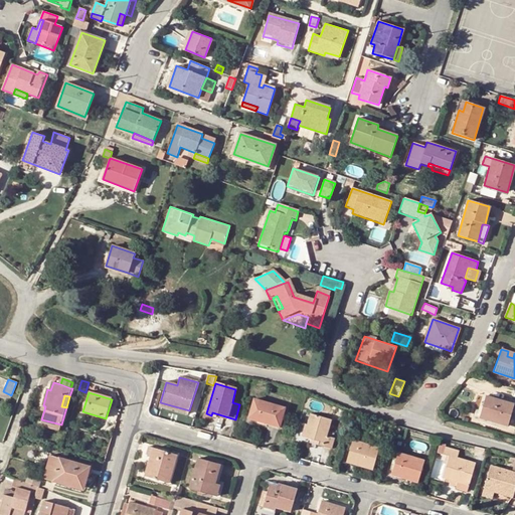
[(507,426),(514,404),(486,395),(479,417),(507,426)]
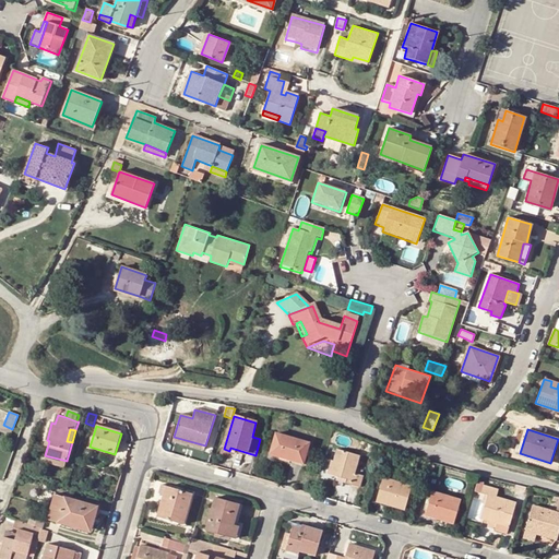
[(302,463),(309,443),(275,433),(270,454),(285,459),(286,458),(302,463)]
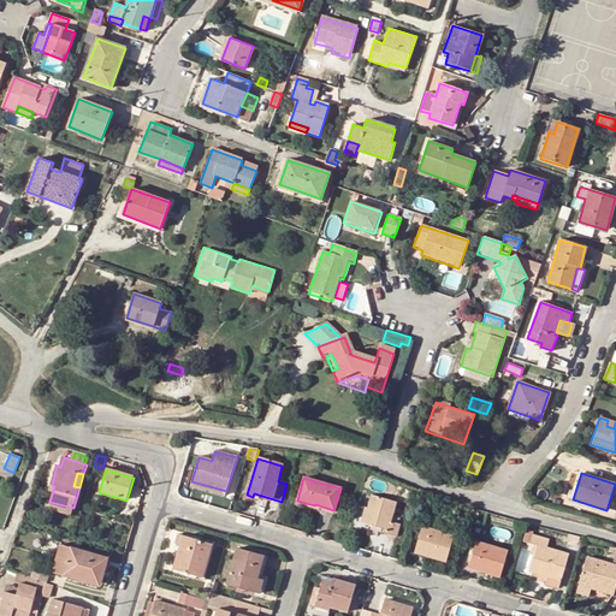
[(225,497),(226,491),(191,481),(190,486),(225,497)]
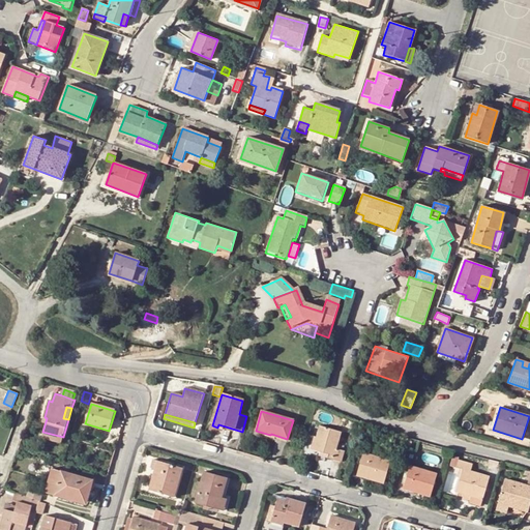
[(353,435),(356,424),(344,420),(341,432),(353,435)]
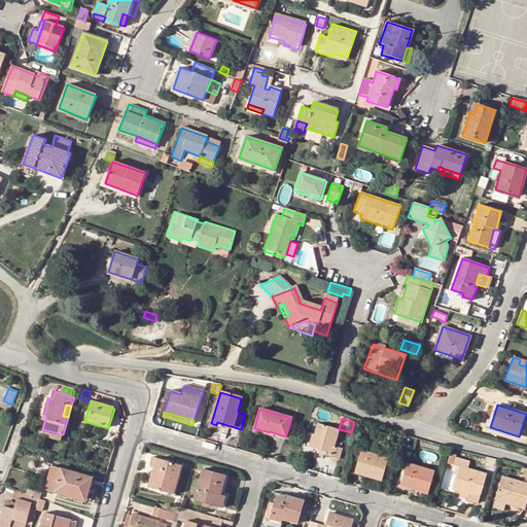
[(317,424),(314,434),(311,448),(319,450),(322,451),(321,454),(338,459),(341,449),(335,447),(339,430),(317,424)]
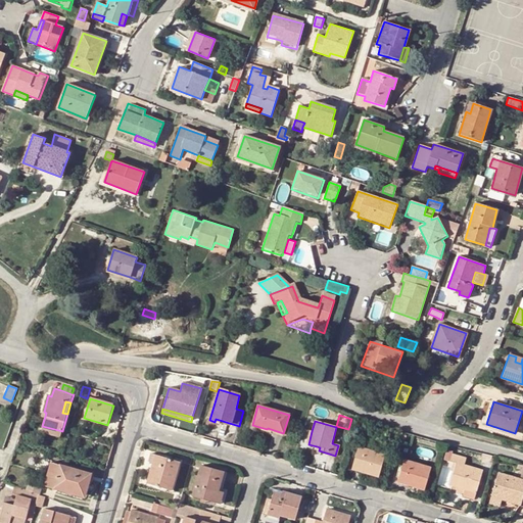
[(60,437),(62,431),(42,426),(41,431),(60,437)]
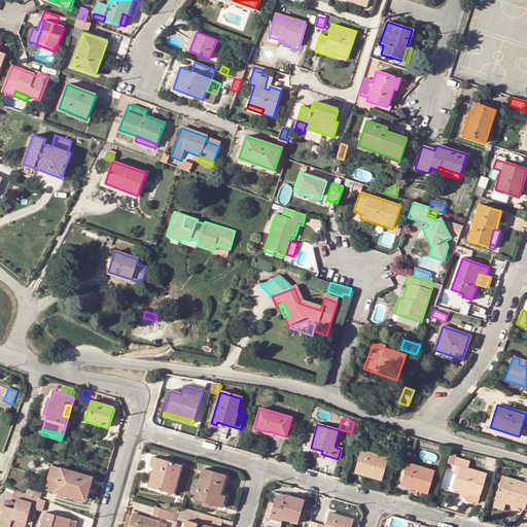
[(382,481),(387,460),(361,452),(355,472),(382,481)]
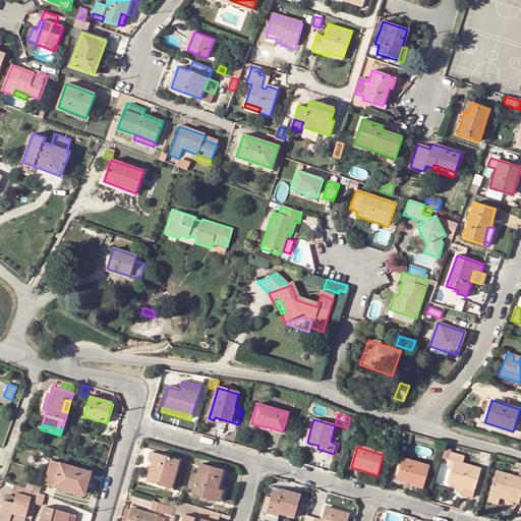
[(450,453),(451,451),(443,448),(440,458),(454,462),(446,490),(472,499),(480,470),(462,465),(464,457),(450,453)]
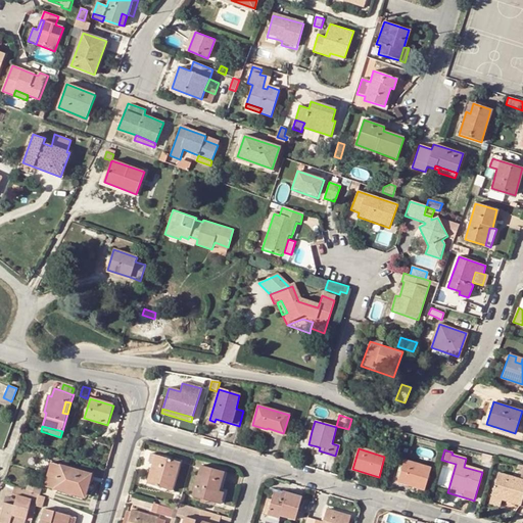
[(171,491),(179,463),(151,455),(149,462),(152,463),(146,483),(171,491)]
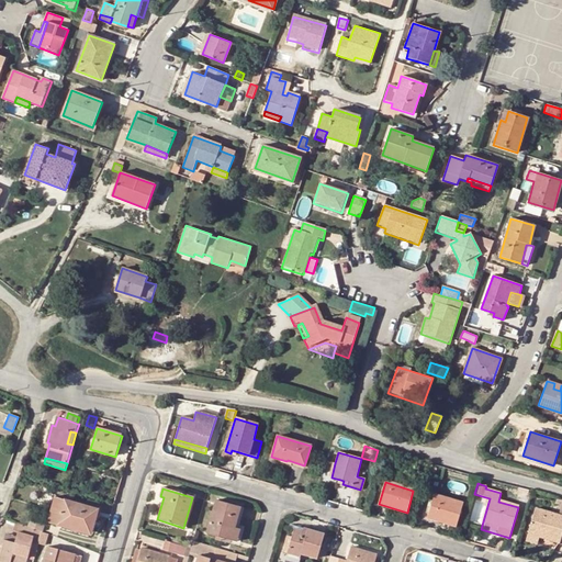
[(456,527),(462,504),(434,495),(427,518),(456,527)]
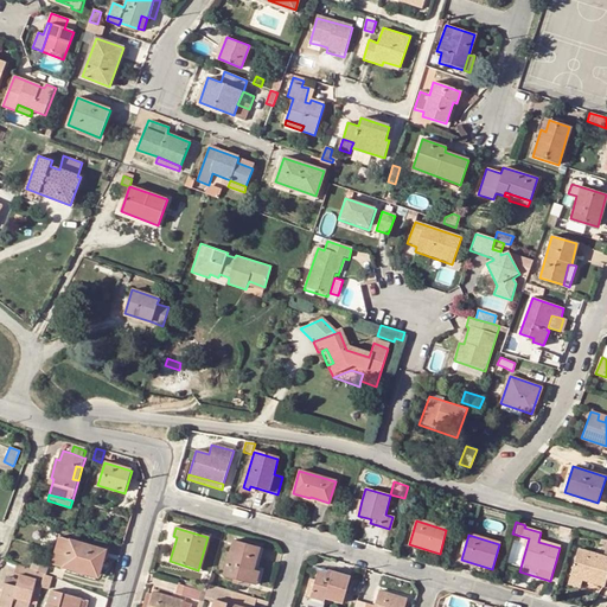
[(107,551),(69,540),(59,537),(51,564),(96,577),(97,575),(100,564),(103,566),(107,551)]
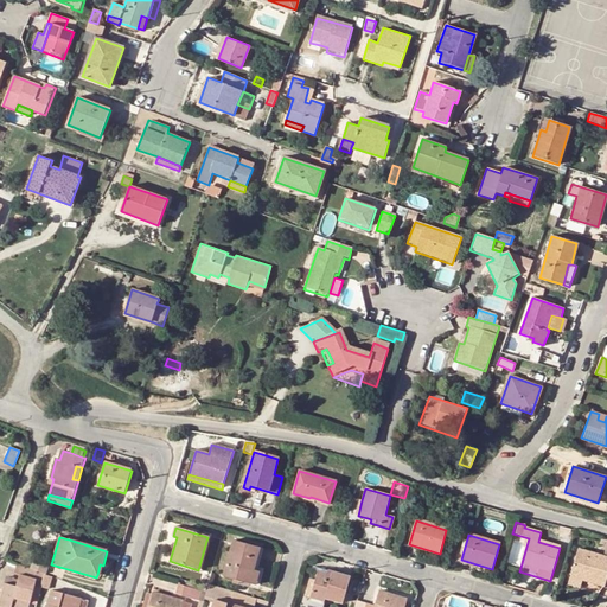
[(259,548),(232,541),(223,577),(249,585),(253,570),(259,548)]
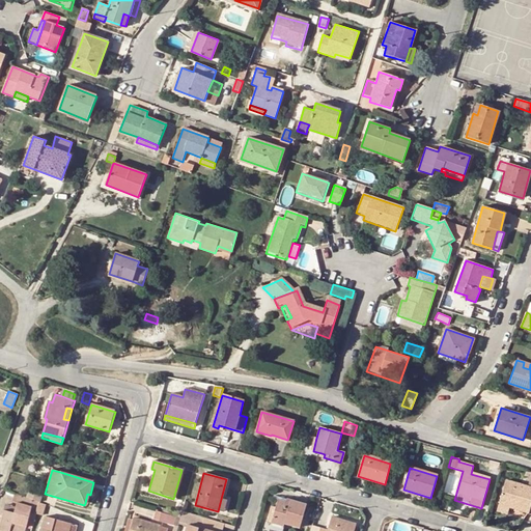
[(530,488),(505,481),(498,505),(508,508),(528,513),(530,501),(530,488)]
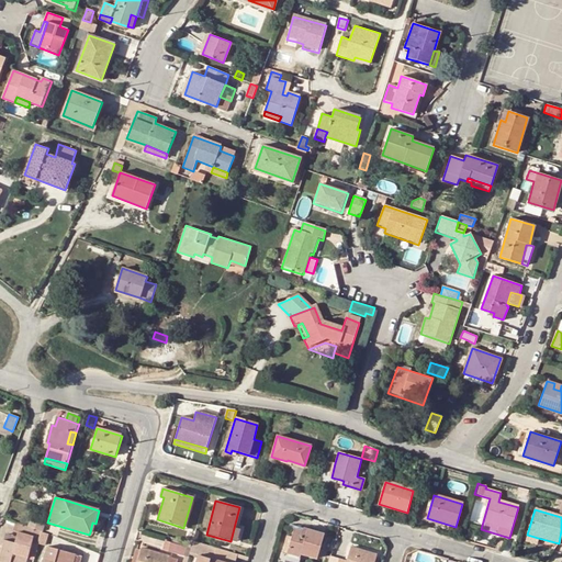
[(42,532),(44,532),(47,523),(31,518),(27,527),(42,532)]
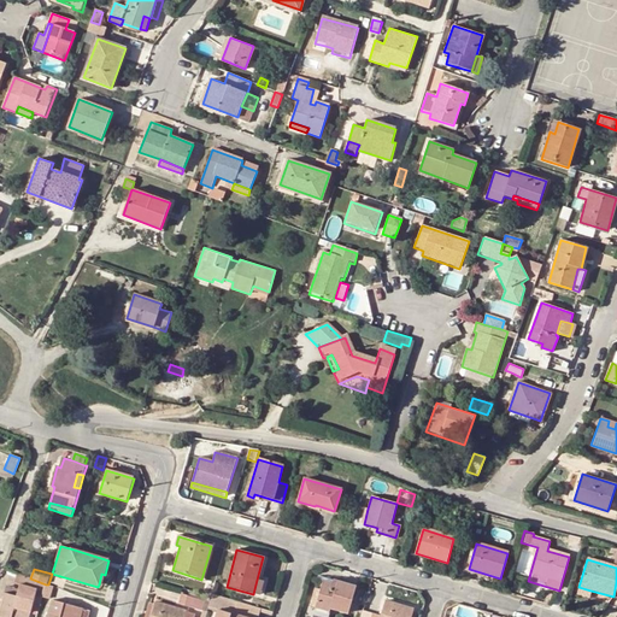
[(0,607),(0,616),(11,616),(15,607),(30,612),(36,594),(42,597),(45,592),(46,585),(21,576),(18,585),(21,585),(16,598),(4,594),(0,607)]
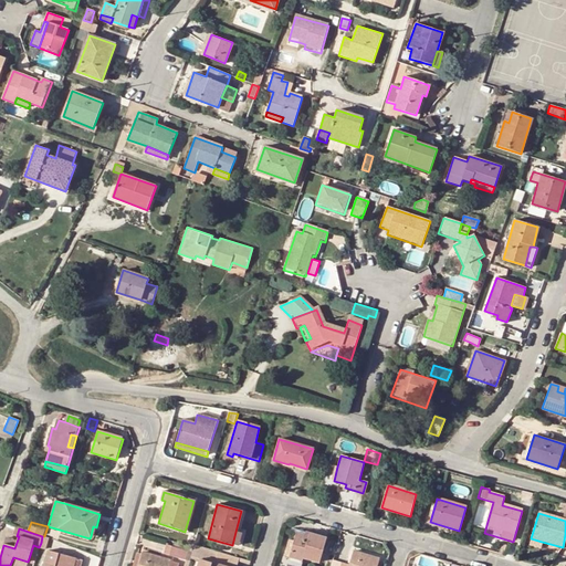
[(241,533),(236,532),(232,545),(238,546),(241,533)]
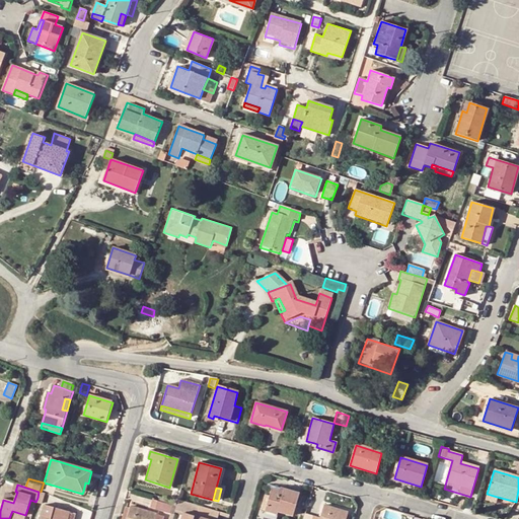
[(272,489),(266,508),(279,512),(293,516),(299,495),(280,489),(280,492),(272,489)]
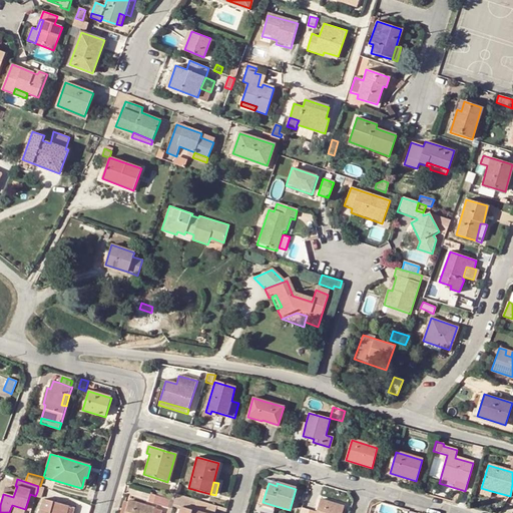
[(489,498),(491,491),(481,488),(479,495),(489,498)]
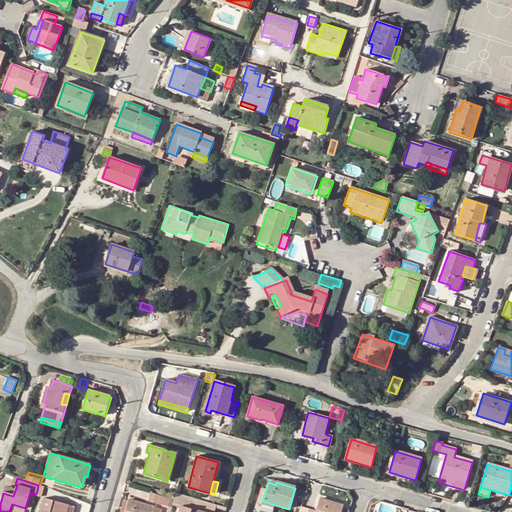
[(12,504),(9,511),(25,511),(26,511),(29,511),(30,511),(35,495),(30,493),(25,508),(12,504)]
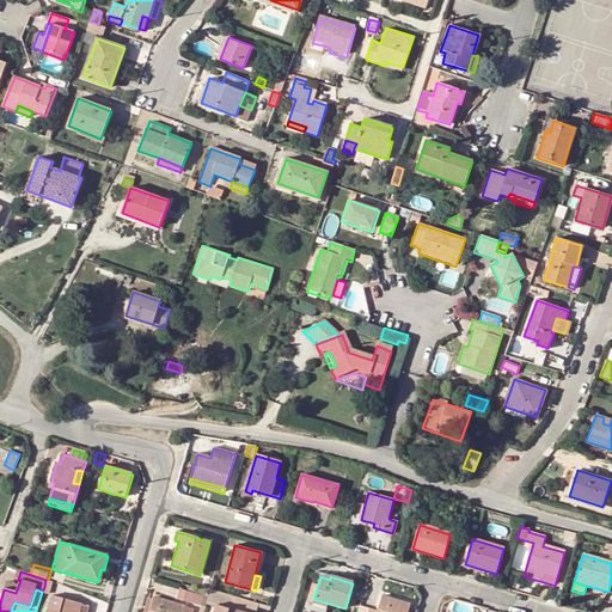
[(203,611),(207,603),(208,598),(179,589),(177,599),(201,606),(199,611),(203,611)]
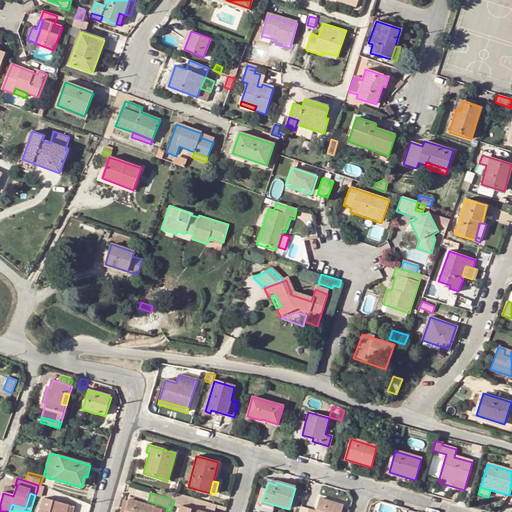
[(174,500),(173,504),(180,506),(190,509),(192,498),(176,494),(175,496),(174,500)]
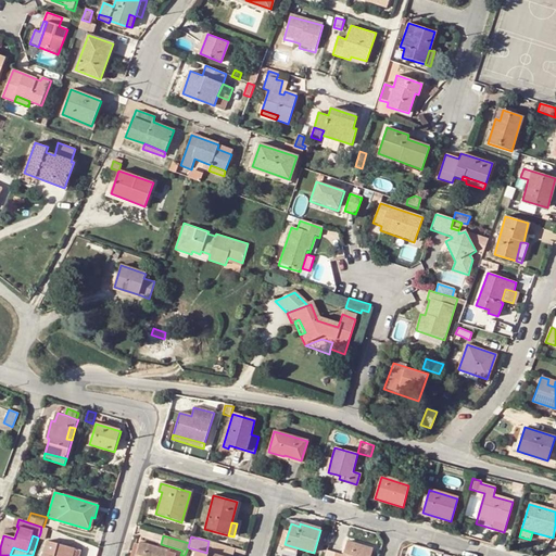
[(72,555),(74,548),(48,541),(42,555),(72,555)]
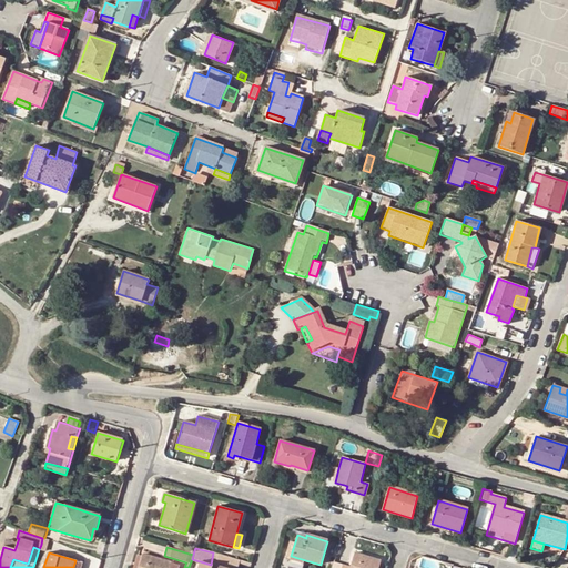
[(213,553),(211,565),(200,561),(198,567),(234,567),(236,559),(213,553)]
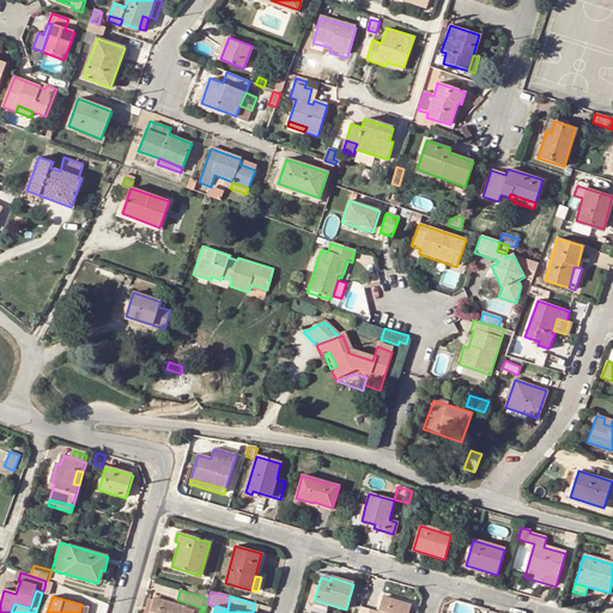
[(150,612),(155,599),(149,598),(144,612),(150,612)]
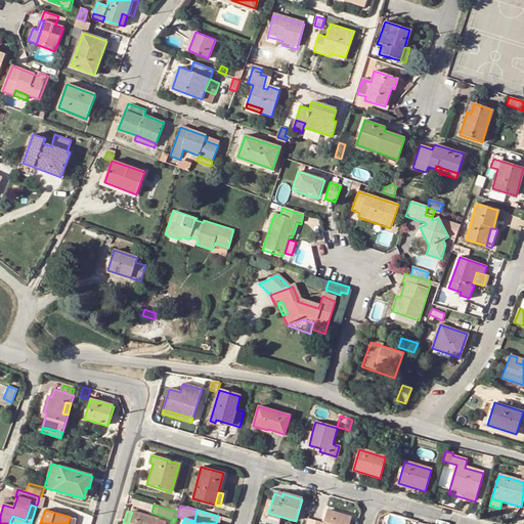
[(132,511),(132,512),(128,523),(165,523),(166,522),(132,511)]
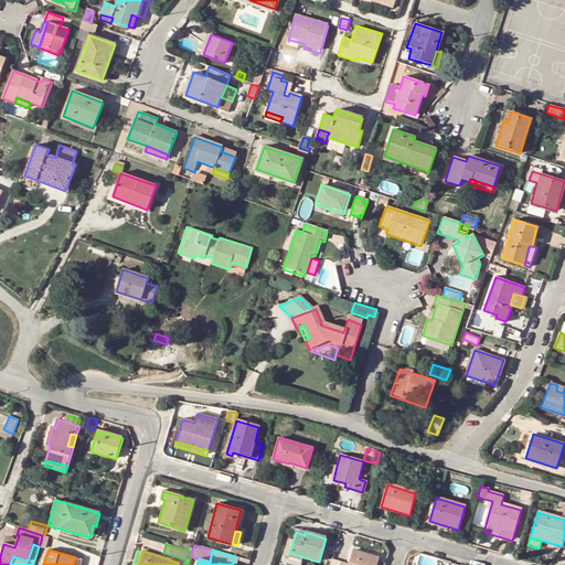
[(340,564),(375,564),(379,558),(352,551),(348,564),(341,563),(340,564)]
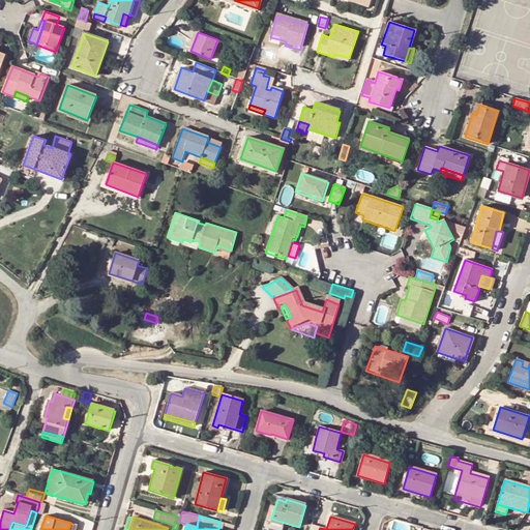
[(271,519),(270,524),(284,527),(285,523),(271,519)]
